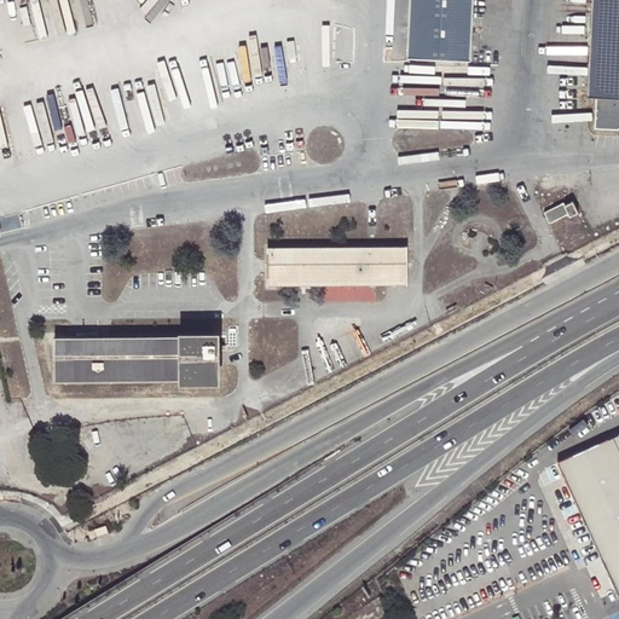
[(410,0),(408,57),(472,61),(474,0),(410,0)]
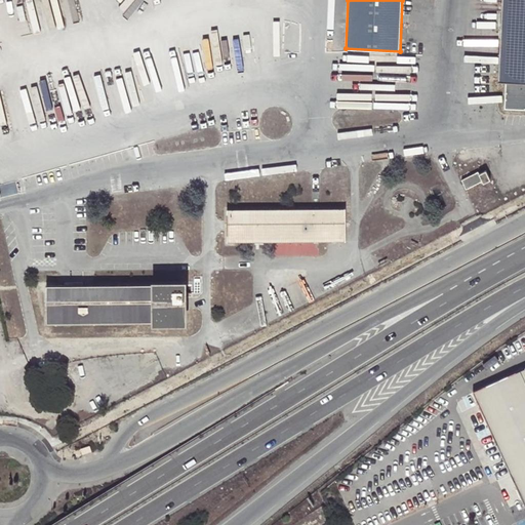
[(524,0),(501,0),(498,80),(507,81),(506,107),(524,108),(524,0)]
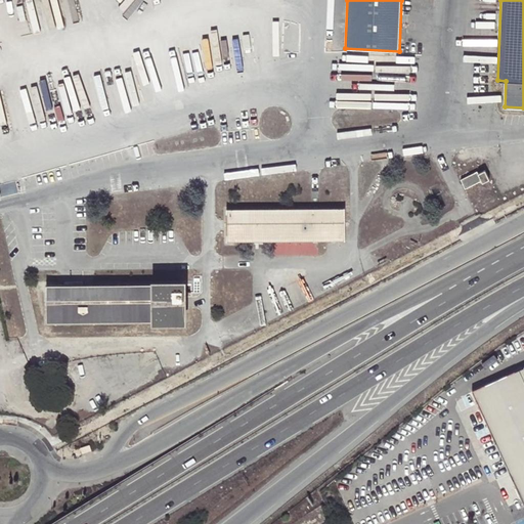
[(461,178),(466,189),(482,181),(483,183),(490,180),(484,168),(477,171),(476,170),(461,178)]
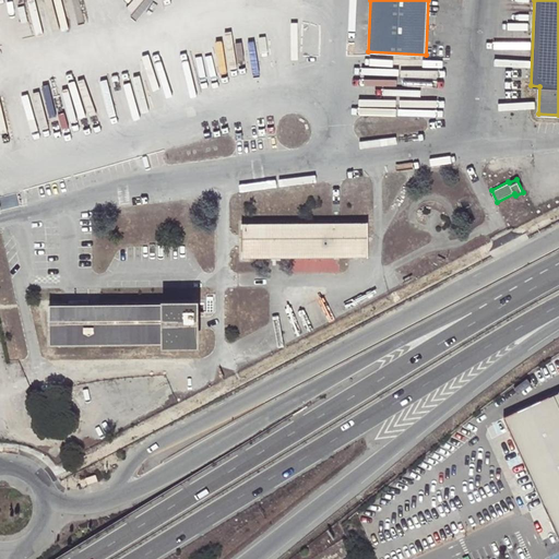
[(368,256),(368,221),(242,222),(242,256),(368,256)]
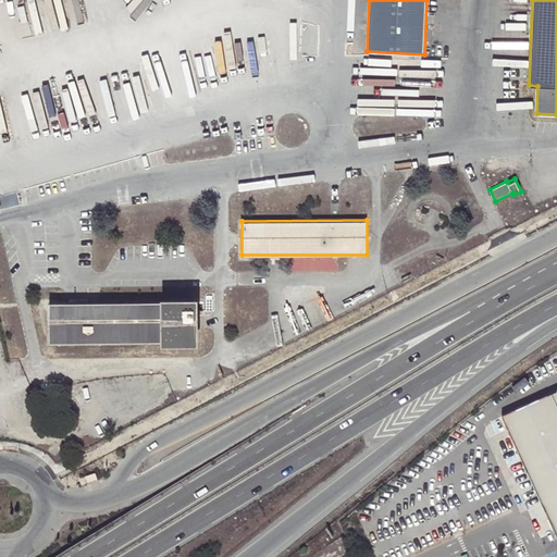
[(49,301),(50,342),(161,341),(196,341),(196,301),(161,301),(49,301)]
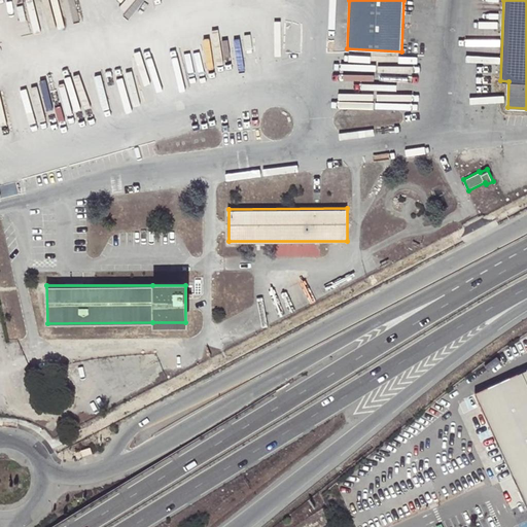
[(526,373),(478,395),(526,503),(526,373)]
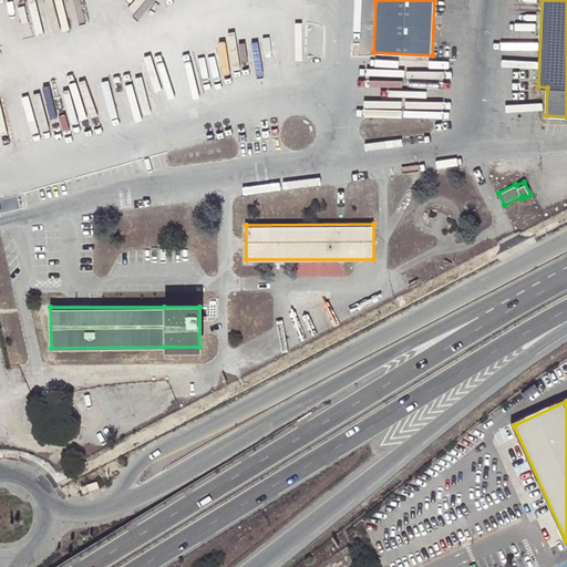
[(98,480),(86,484),(89,492),(99,487),(98,480)]
